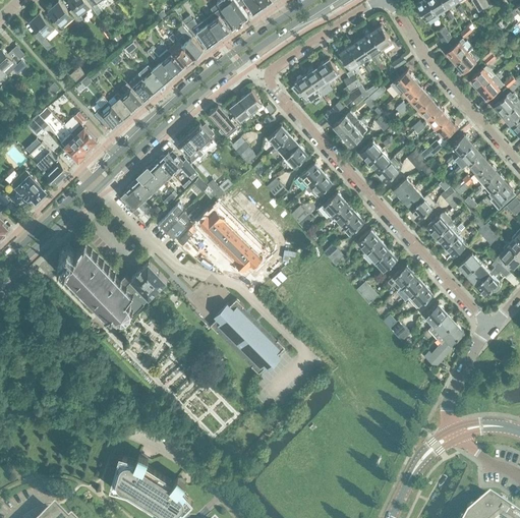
[(72,19),(77,25),(82,21),(79,16),(91,9),(83,0),(66,0),(73,10),(68,14),(72,19)]
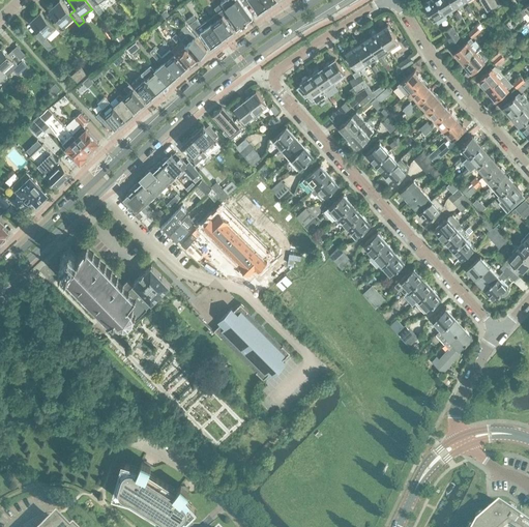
[(94,13),(95,13),(98,18),(104,15),(100,10),(100,9),(97,5),(105,0),(88,0),(87,1),(92,9),(91,9),(94,13)]
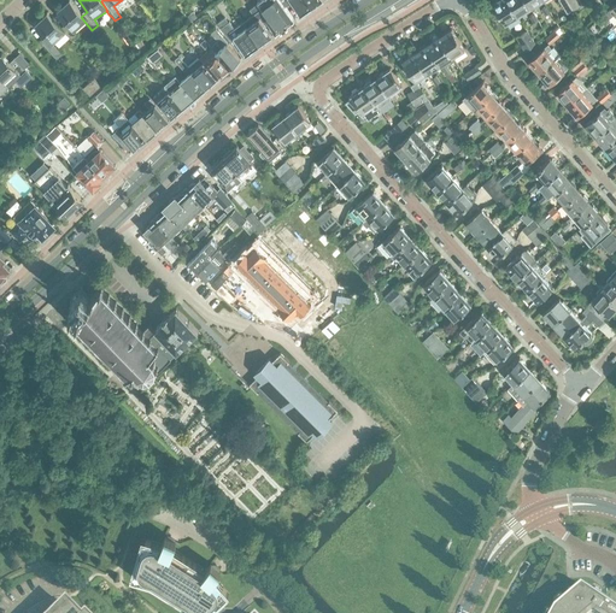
[(274,36),(254,9),(250,0),(245,4),(251,11),(248,13),(252,18),(242,25),(258,47),(274,36)]
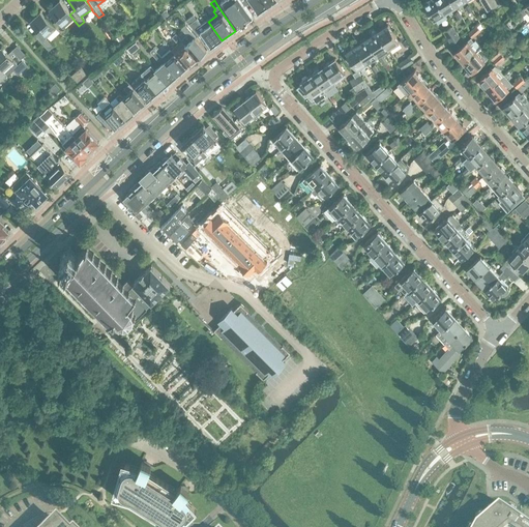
[(250,4),(246,0),(225,0),(221,4),(222,5),(218,7),(235,31),(252,19),(243,8),(250,4)]
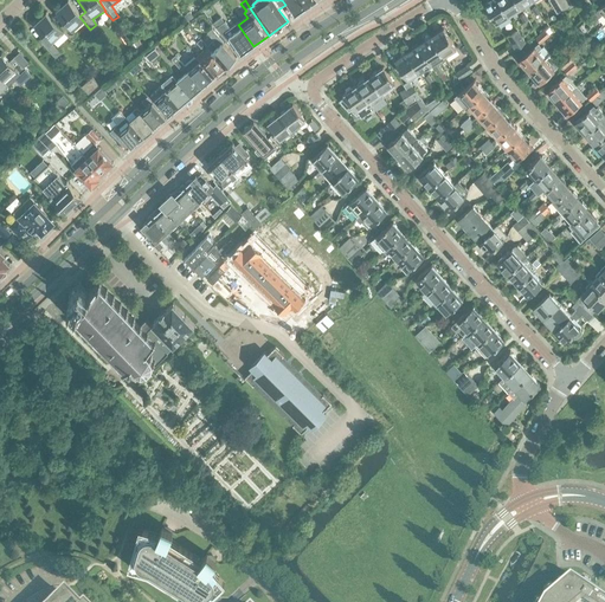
[(303,11),(295,0),(282,0),(285,5),(295,18),(303,11)]
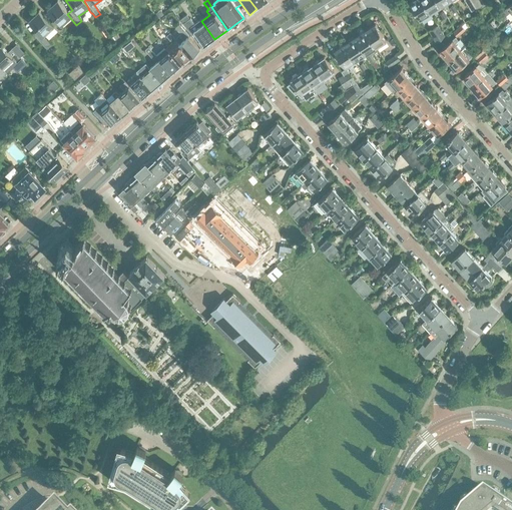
[(249,0),(257,9),(268,2),(266,0),(249,0)]
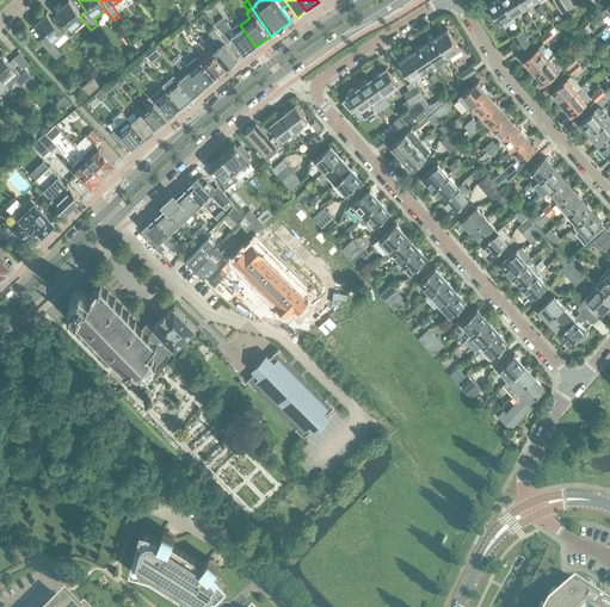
[(512,18),(500,0),(497,0),(487,7),(499,26),(512,18)]
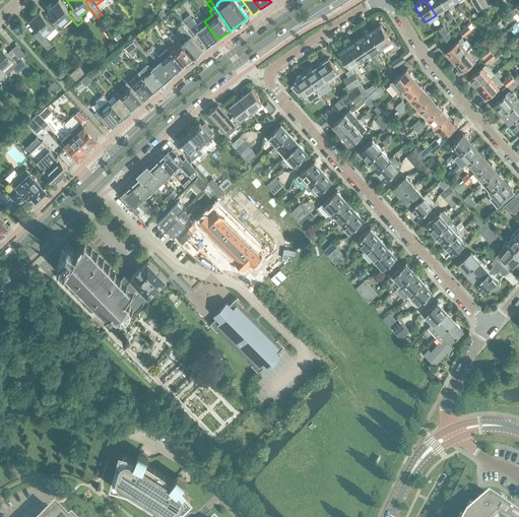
[(440,0),(426,0),(436,15),(446,9),(440,0)]
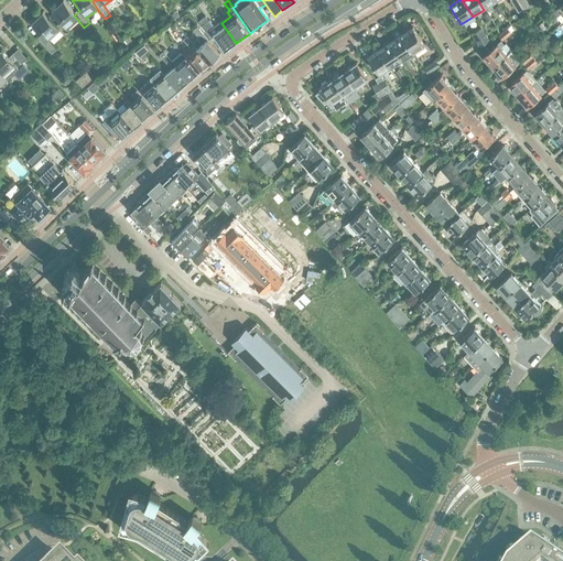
[(495,3),(493,0),(477,0),(484,10),(495,3)]
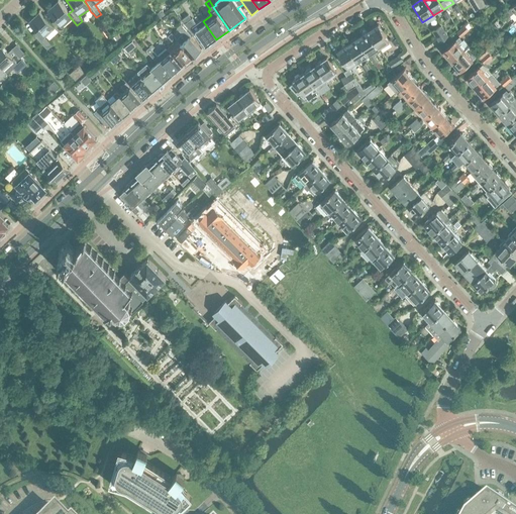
[(480,11),(472,0),(467,3),(474,14),(480,11)]
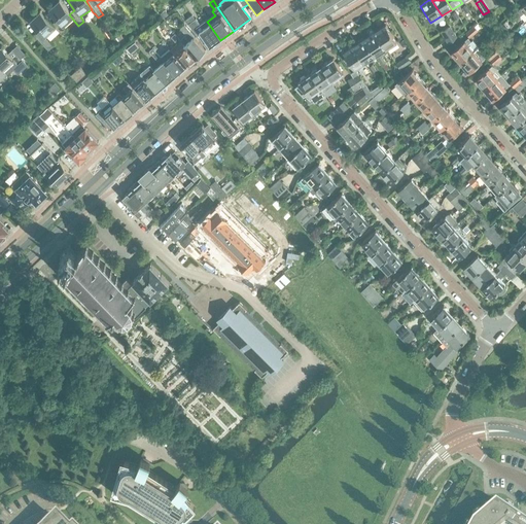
[(481,0),(489,11),(494,8),(488,0),(481,0)]
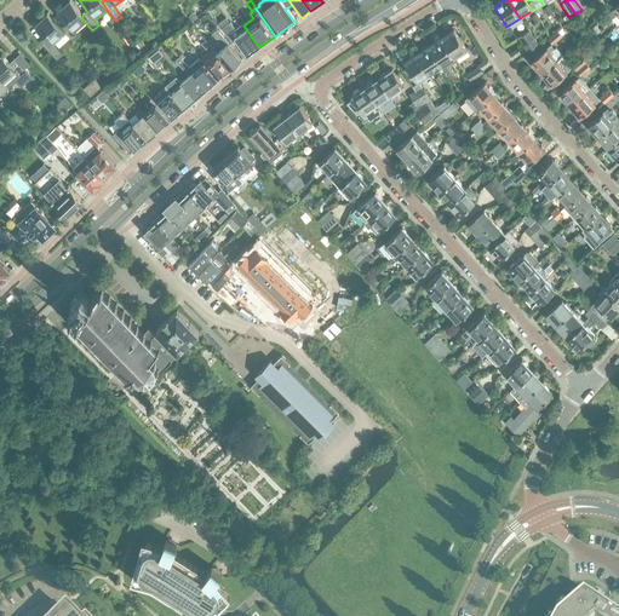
[(81,17),(69,3),(56,13),(67,26),(61,32),(72,44),(78,39),(74,34),(86,23),(81,17)]
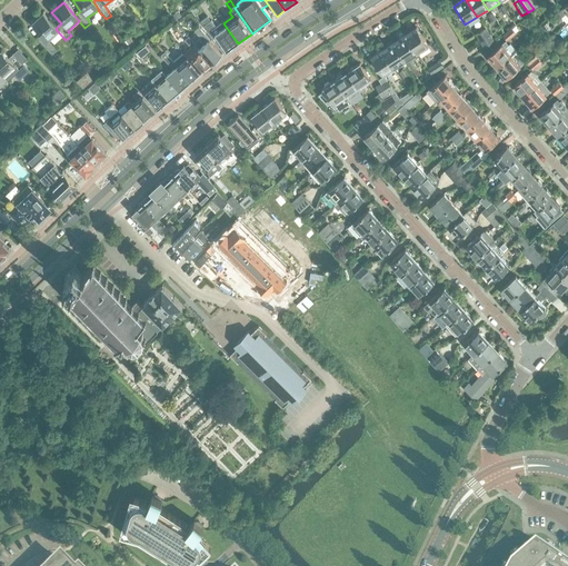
[(567,20),(567,5),(550,21),(555,26),(565,17),(567,20)]
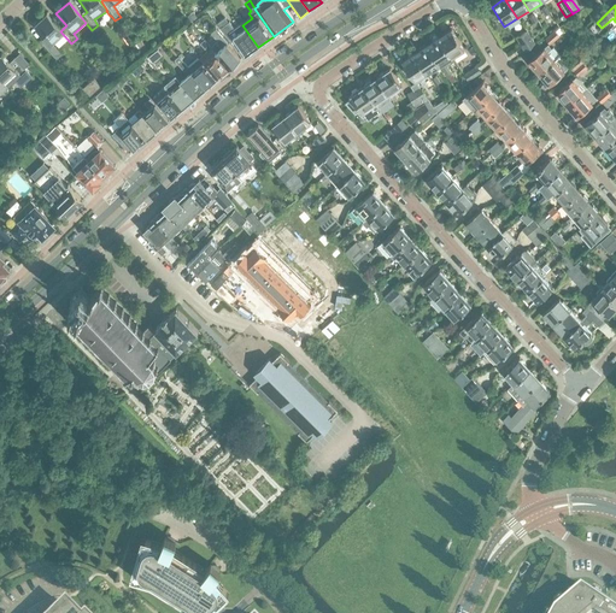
[(39,43),(56,62),(62,57),(52,47),(64,36),(46,16),(34,28),(45,39),(39,43)]
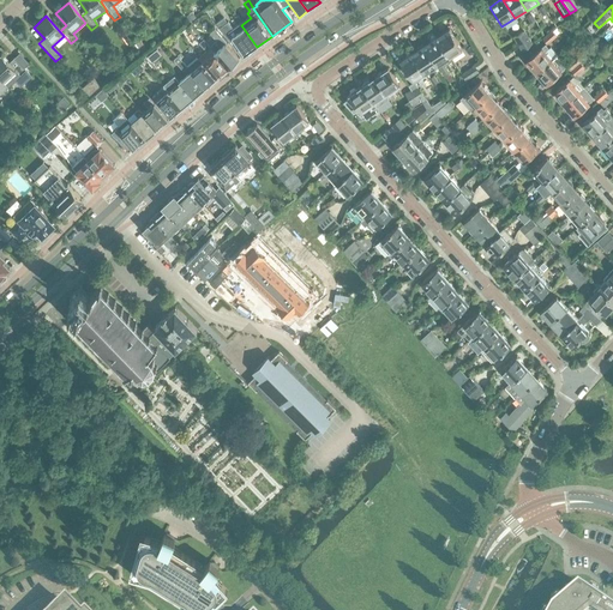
[(257,47),(241,25),(232,31),(227,25),(223,20),(216,26),(218,31),(239,60),(244,56),(257,47)]
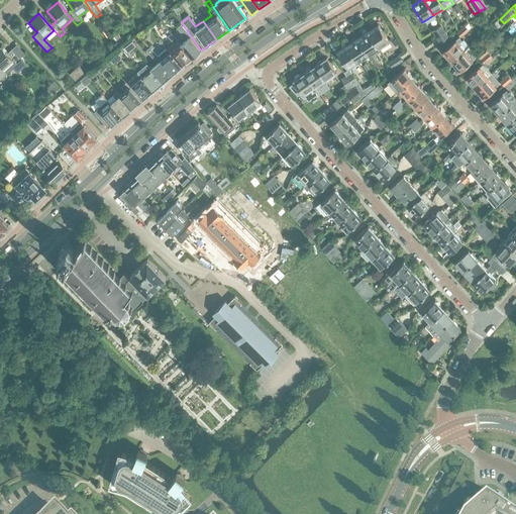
[(175,41),(191,60),(200,52),(190,39),(190,38),(180,26),(176,30),(181,36),(175,41)]
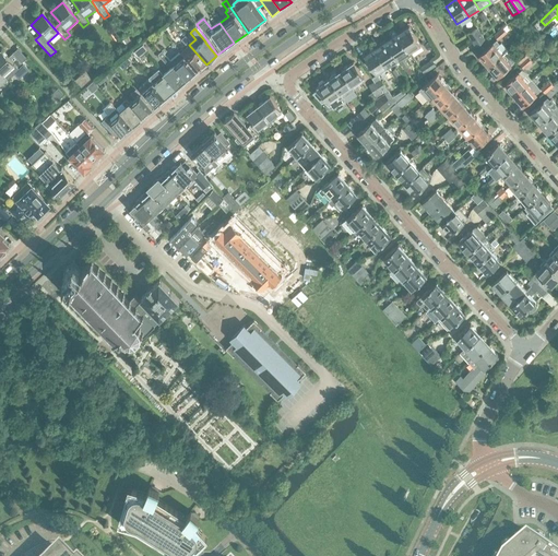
[(398,37),(408,55),(420,47),(408,30),(398,37)]
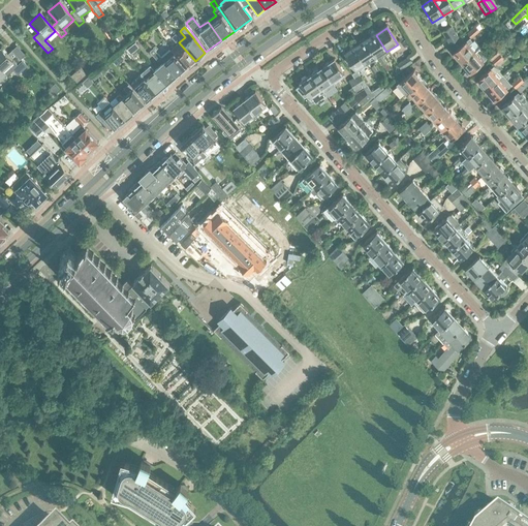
[(442,34),(444,37),(446,41),(455,35),(451,29),(442,34)]
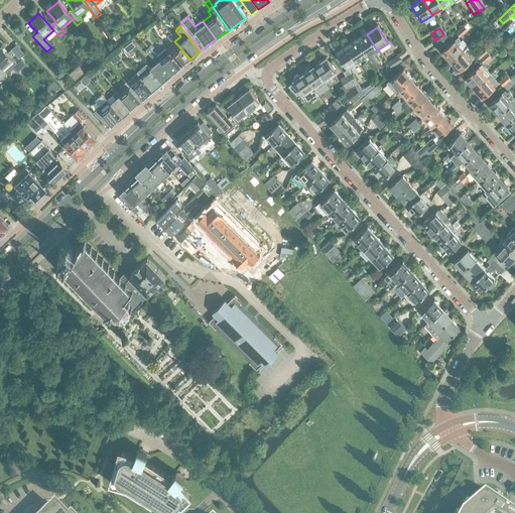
[(463,28),(455,35),(460,40),(467,33),(463,28)]
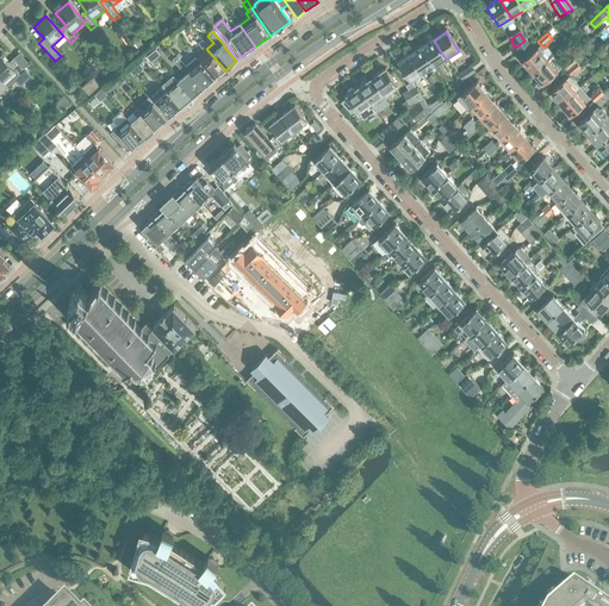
[(171,37),(163,43),(169,50),(174,45),(174,42),(171,37)]
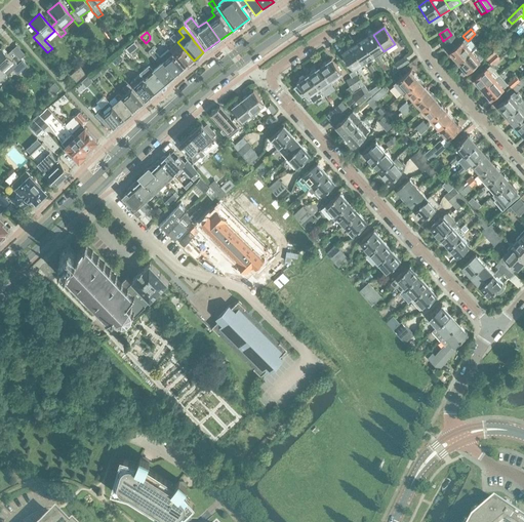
[(384,51),(373,35),(363,41),(373,57),(384,51)]
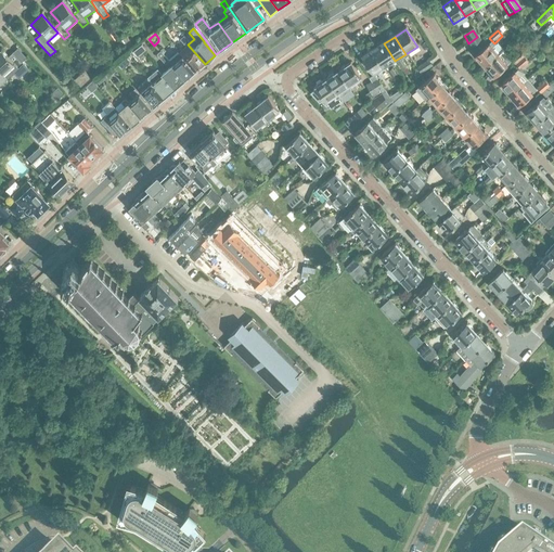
[(478,38),(476,39),(468,45),(472,49),(480,42),(478,38)]
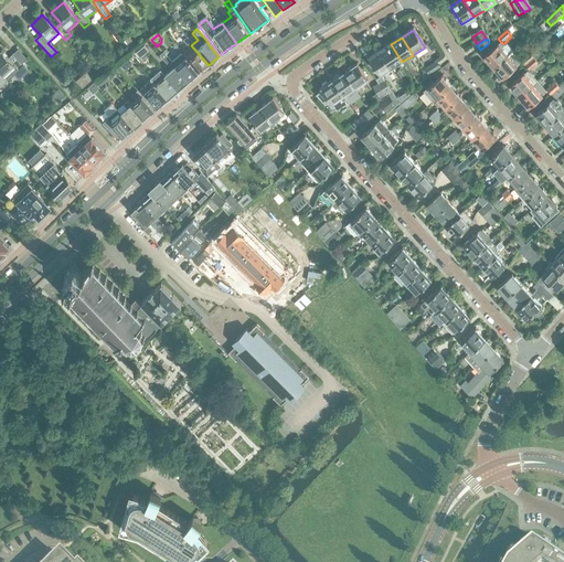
[(209,65),(191,45),(187,40),(182,43),(189,51),(182,56),(185,60),(198,75),(209,65)]
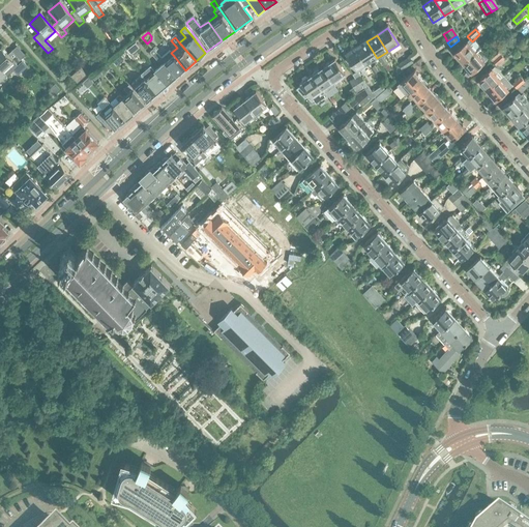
[(366,41),(356,49),(366,65),(377,58),(366,41)]
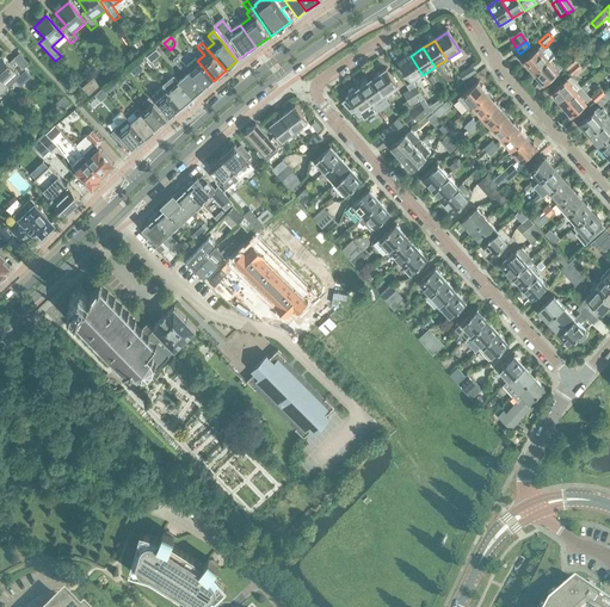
[(533,75),(548,62),(553,57),(547,50),(544,53),(542,48),(523,64),(533,75)]
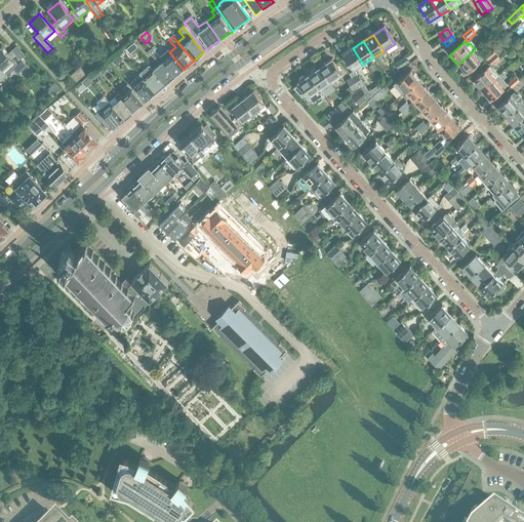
[(133,45),(125,51),(129,56),(136,50),(133,45)]
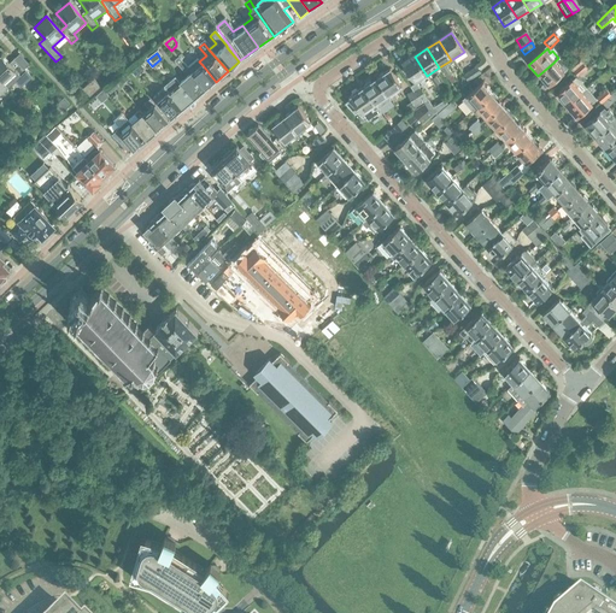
[(427,76),(415,57),(402,65),(415,84),(427,76)]
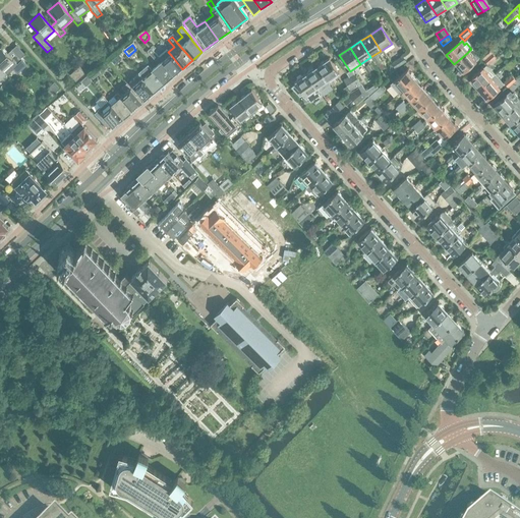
[(0,49),(0,66),(3,70),(11,63),(15,67),(20,62),(11,52),(6,56),(0,49)]
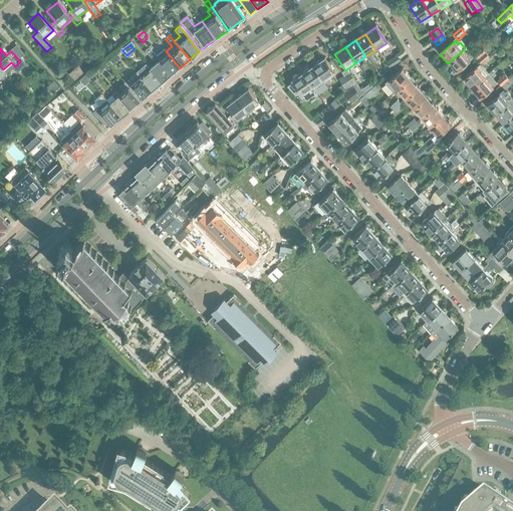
[(465,48),(461,52),(448,63),(457,73),(469,62),(469,61),(472,59),(469,55),(470,54),(465,48)]
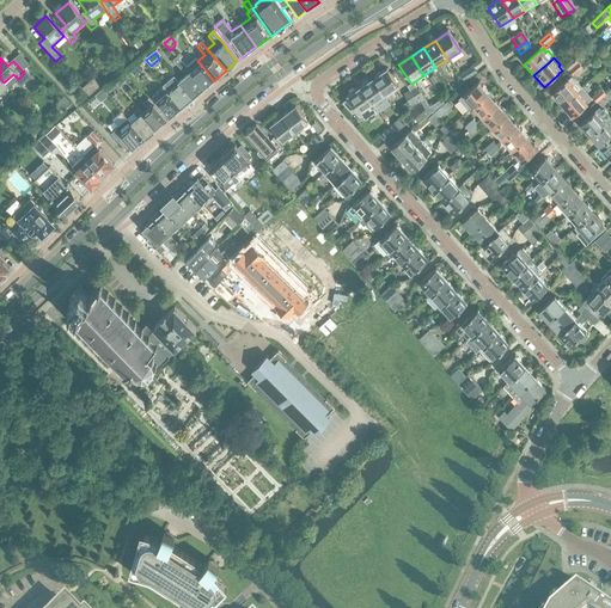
[(568,73),(581,61),(578,57),(573,61),(573,60),(563,68),(568,73)]
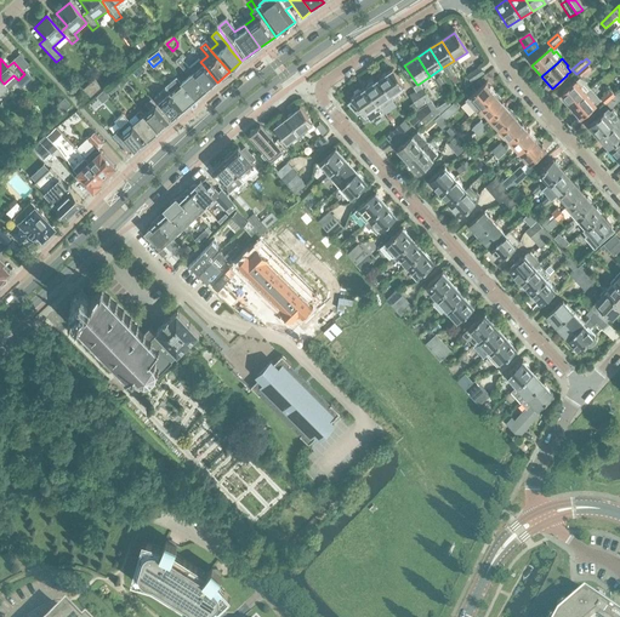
[(188,72),(178,61),(175,63),(185,75),(188,72)]
